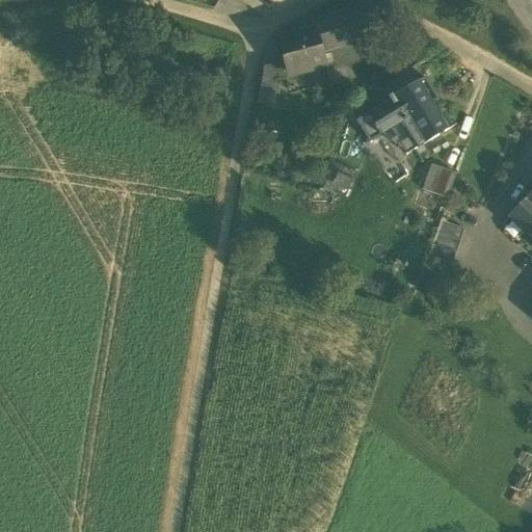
[(315,30),(322,53),(330,50),(353,43),(355,43),(352,30),(348,15),(313,24),(315,30)]
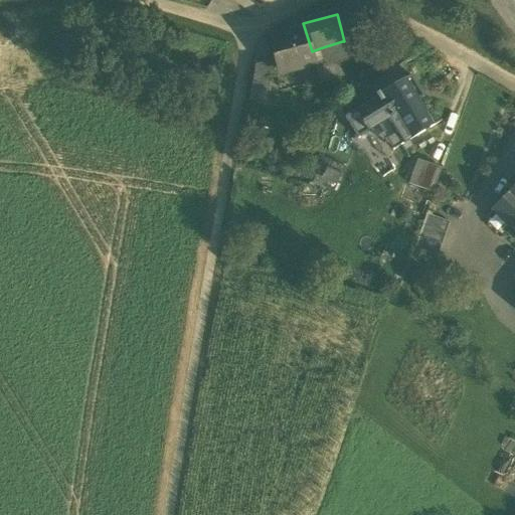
[(281,73),(314,64),(315,64),(312,51),(305,29),(271,38),(277,62),(280,74),(281,73)]
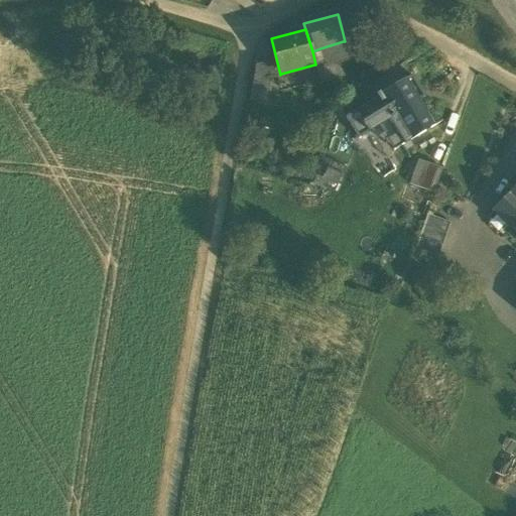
[(343,41),(347,58),(365,53),(360,29),(342,29),(345,41),(343,41)]
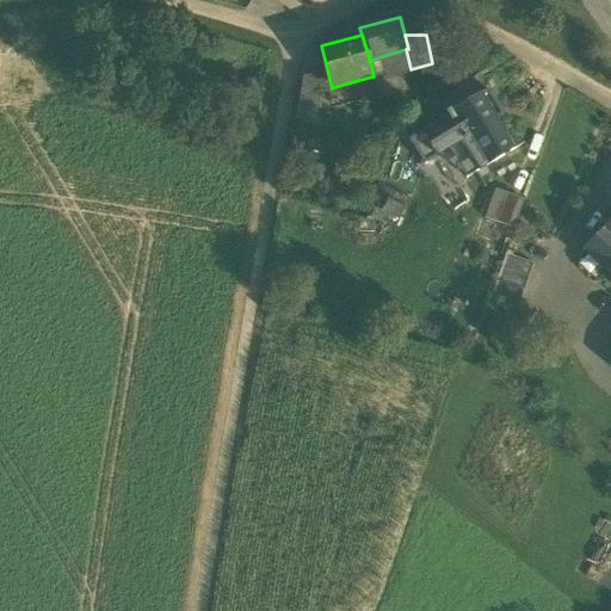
[(406,49),(380,57),(386,78),(401,73),(411,69),(406,49)]
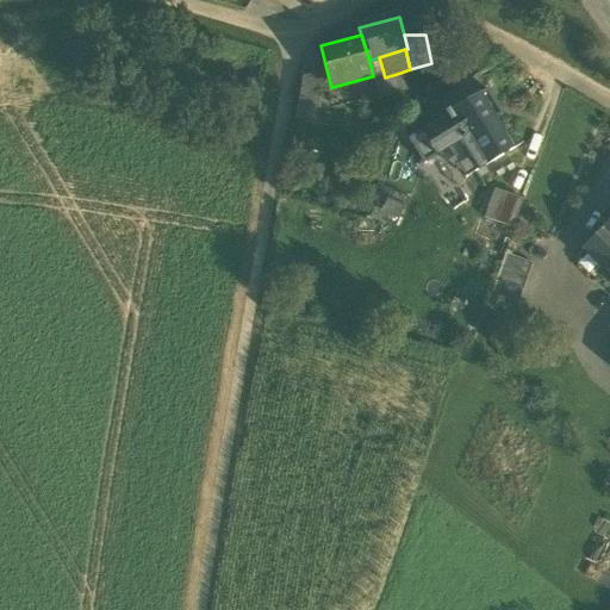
[(373,81),(385,78),(379,57),(369,61),(373,76),(372,76),(373,81)]
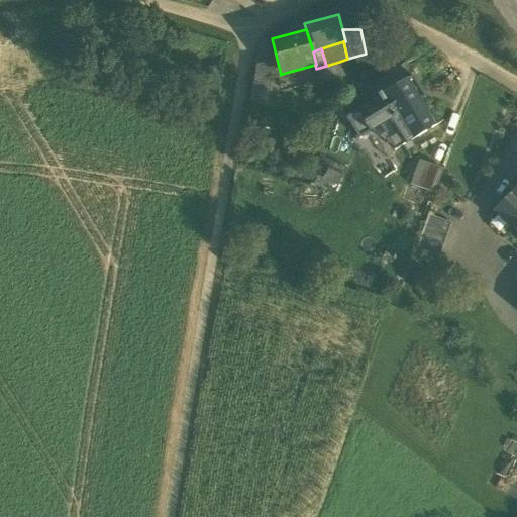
[(326,66),(316,69),(321,85),(344,78),(339,62),(326,66)]
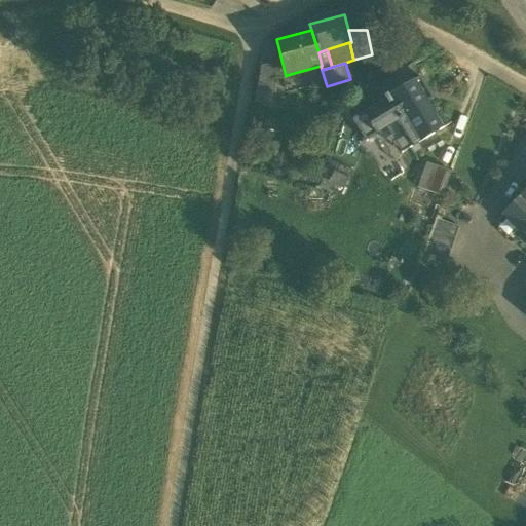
[(287,77),(287,75),(286,76),(283,64),(273,66),(261,67),(255,104),(271,107),(275,79),(287,77)]
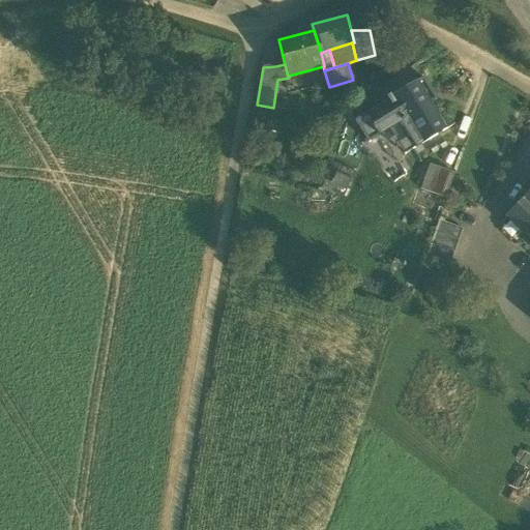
[(370,141),(388,129),(401,121),(416,146),(412,148),(412,149),(446,129),(445,128),(444,128),(423,94),(430,91),(422,80),(391,98),(390,97),(387,98),(389,101),(357,121),(357,120),(355,121),(369,143),(371,143),(370,141)]
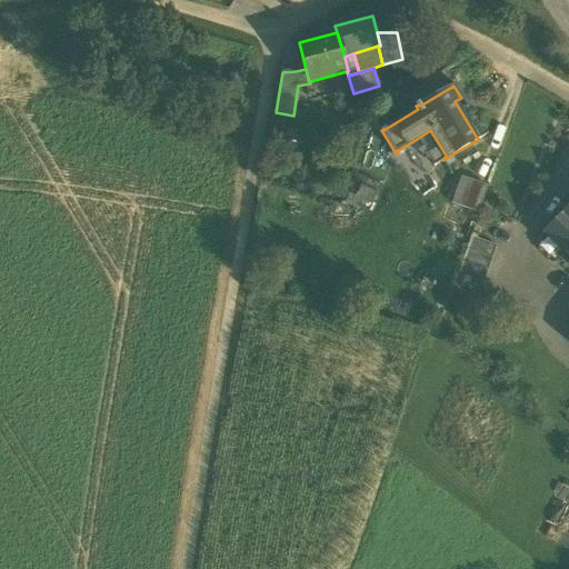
[(433,165),(442,159),(447,157),(430,130),(417,139),(433,165)]
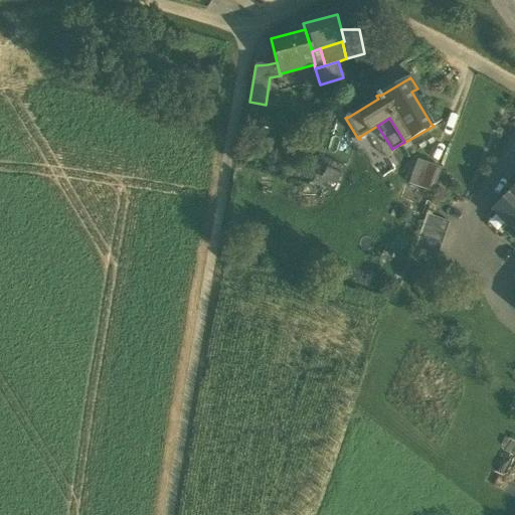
[(408,184),(420,189),(430,164),(417,160),(408,184)]
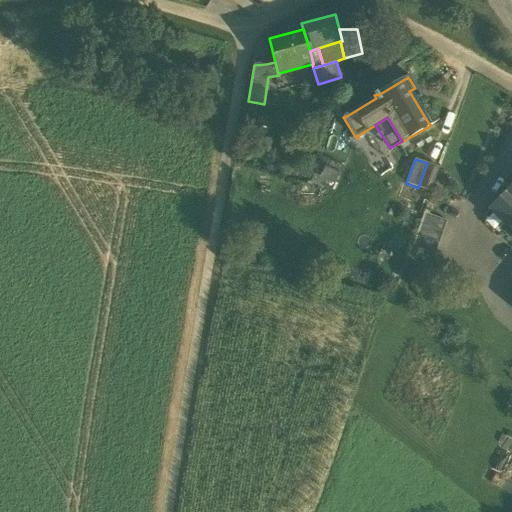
[(439,167),(427,163),(418,188),(430,192),(439,167)]
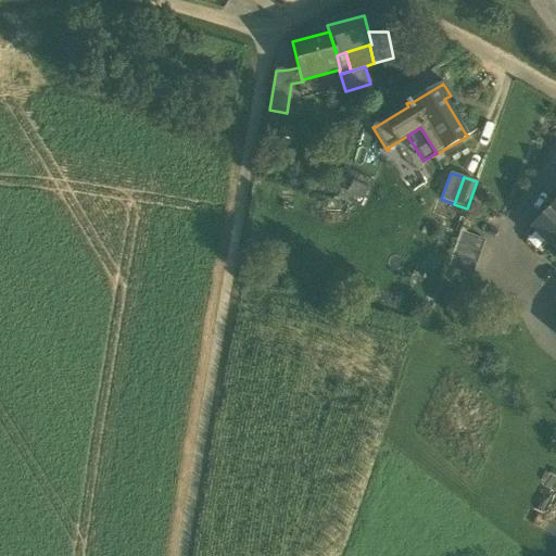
[(368,188),(353,181),(348,196),(363,202),(368,188)]
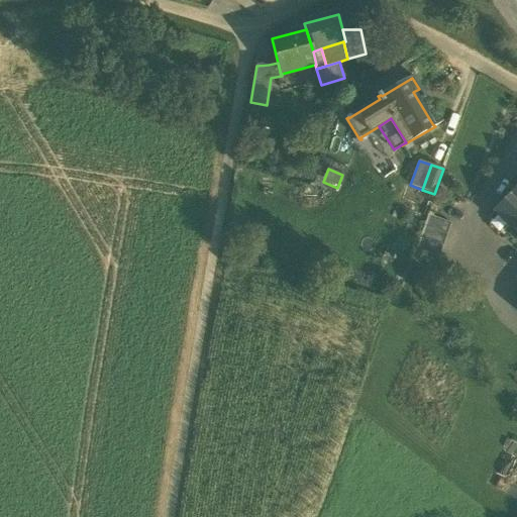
[(516,192),(498,211),(516,230),(516,192)]
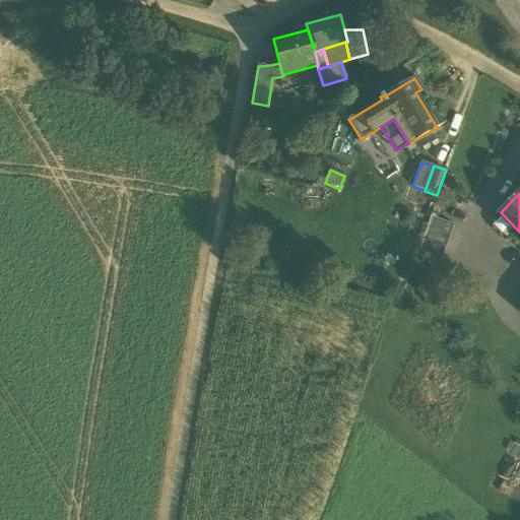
[(418,250),(441,259),(454,224),(431,216),(418,250)]
